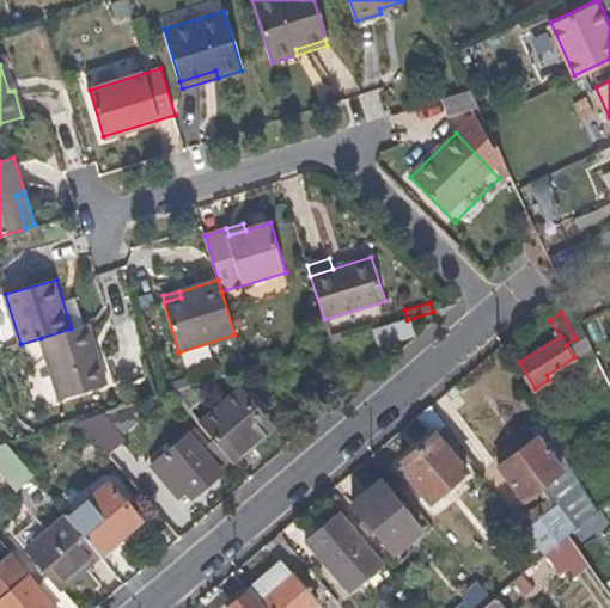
[(412,336),(407,320),(370,331),(374,348),(412,336)]
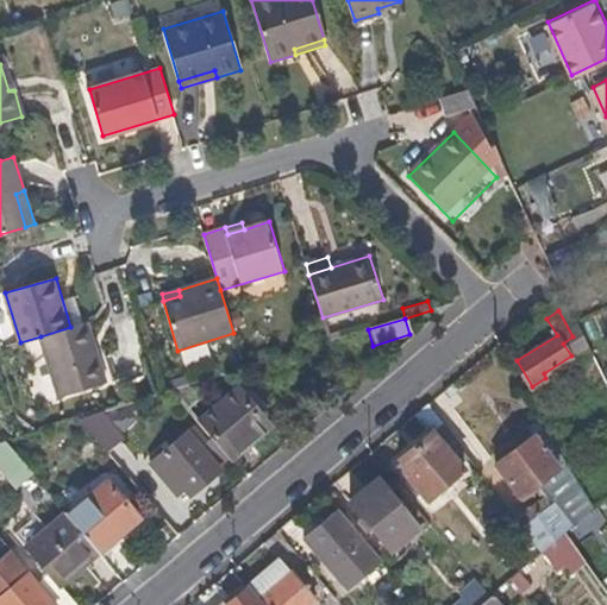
[(108,383),(91,322),(70,327),(41,336),(60,398),(108,383)]
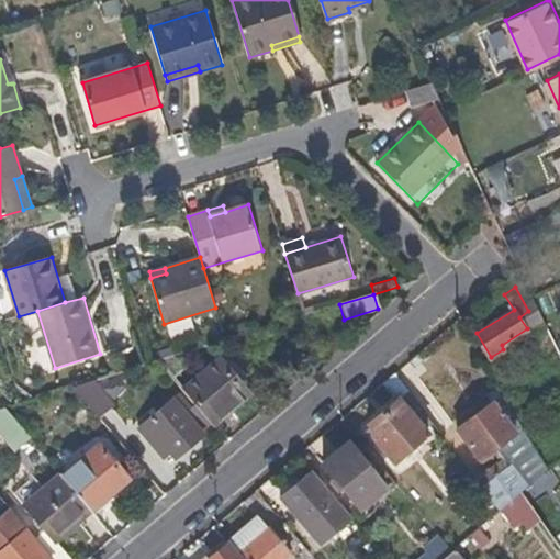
[(213,425),(249,394),(219,358),(182,389),(213,425)]
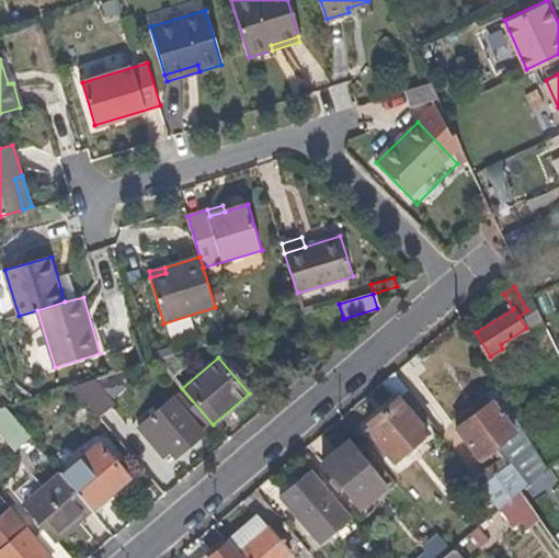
[(408,390),(394,371),(383,382),(398,398),(408,390)]
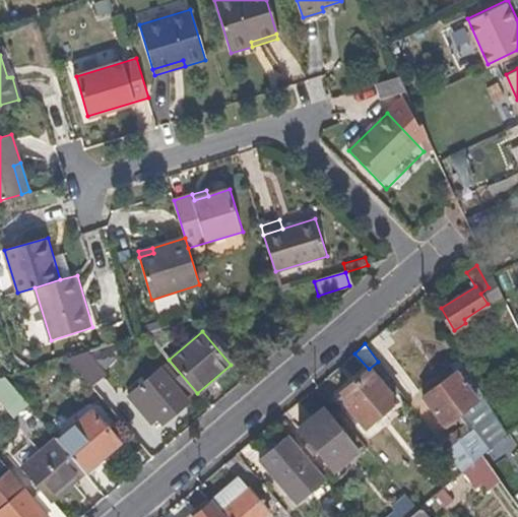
[(105,373),(86,351),(67,358),(91,385),(105,373)]
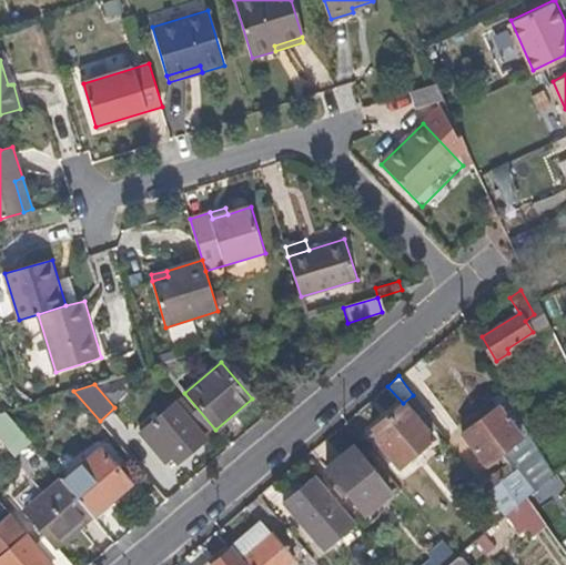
[(547,463),(506,394),(479,415),(461,432),(496,473),(481,483),(505,515),(527,496),(554,473),(547,463)]
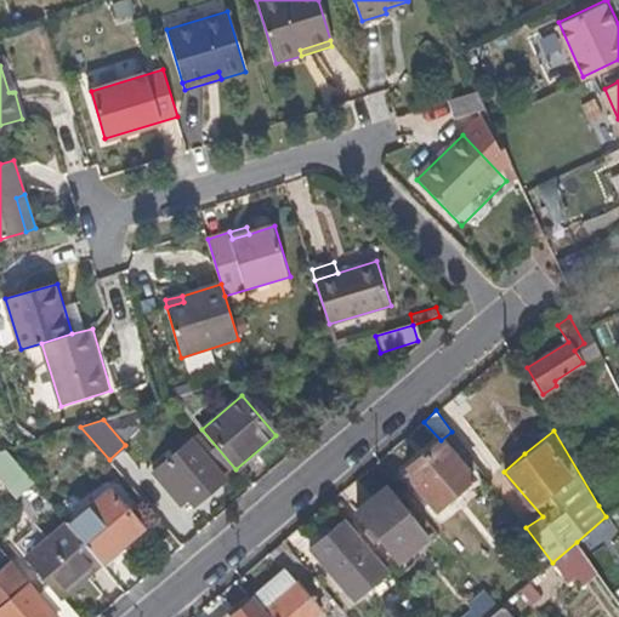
[(478,467),(452,432),(441,440),(469,473),(478,467)]
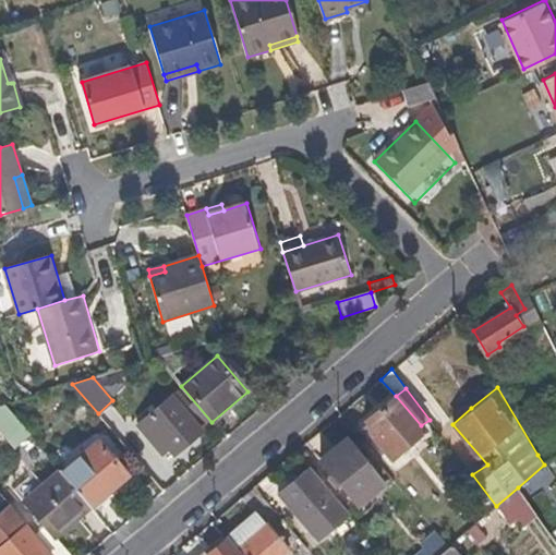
[(201,431),(185,412),(191,407),(177,390),(137,424),(162,453),(169,447),(174,454),(201,431)]
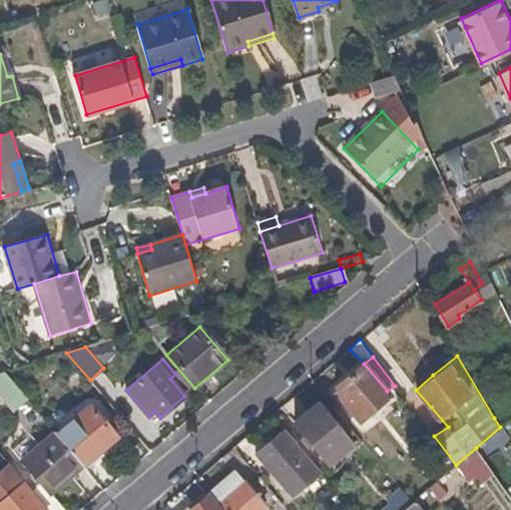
[(360,420),(389,395),(387,391),(364,364),(336,387),(347,398),(343,401),(360,420)]
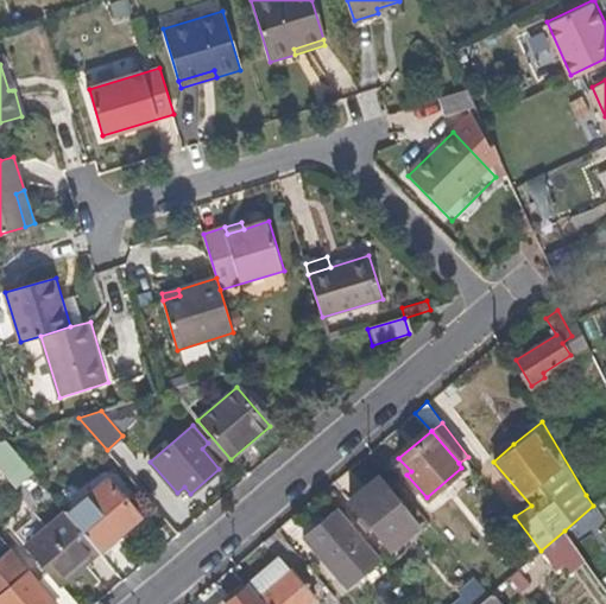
[(26,466),(11,449),(4,440),(0,442),(0,459),(14,476),(26,466)]
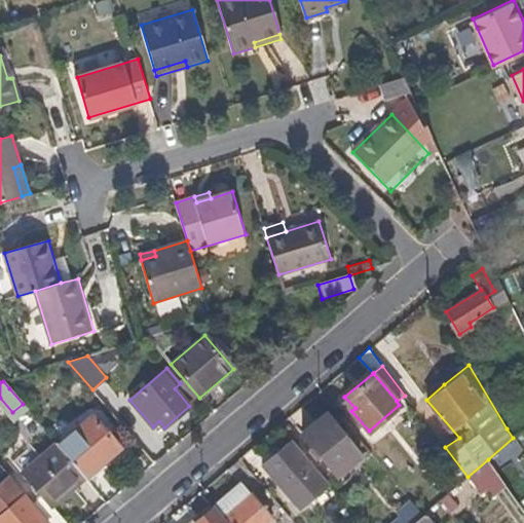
[(337,474),(361,453),(326,413),(302,432),(337,474)]
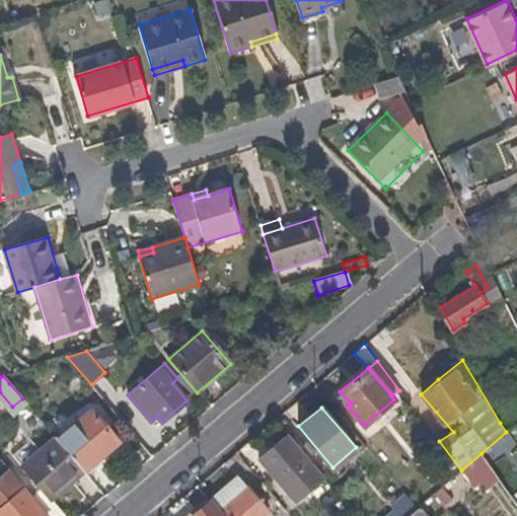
[(120,439),(93,410),(58,440),(84,470),(87,473),(99,462),(96,458),(120,439)]
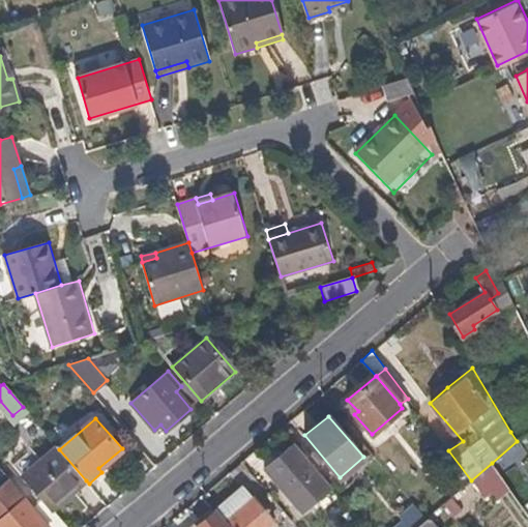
[(523,436),(518,427),(510,432),(517,441),(523,436)]
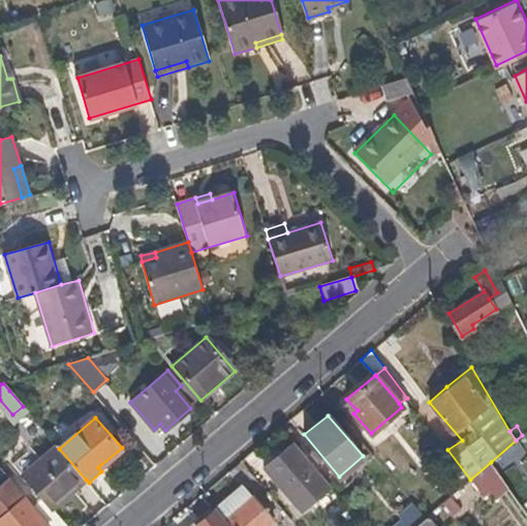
[(302,511),(332,486),(295,442),(282,453),(277,447),(271,453),(276,458),(265,467),(302,511)]
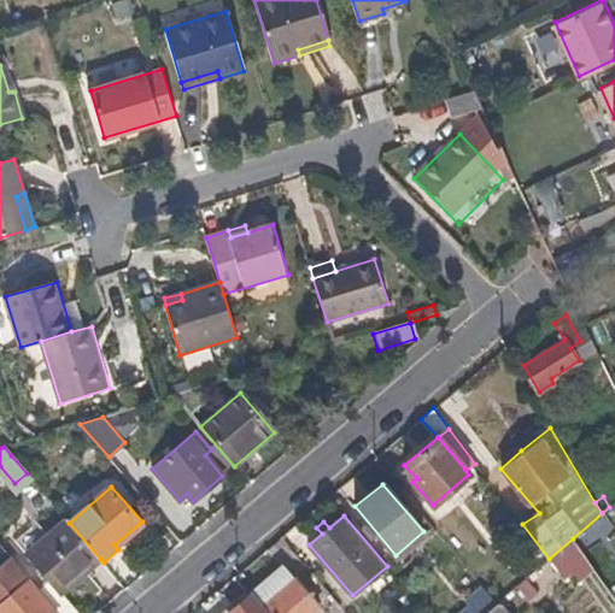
[(100,559),(69,523),(66,519),(27,553),(60,593),(100,559)]
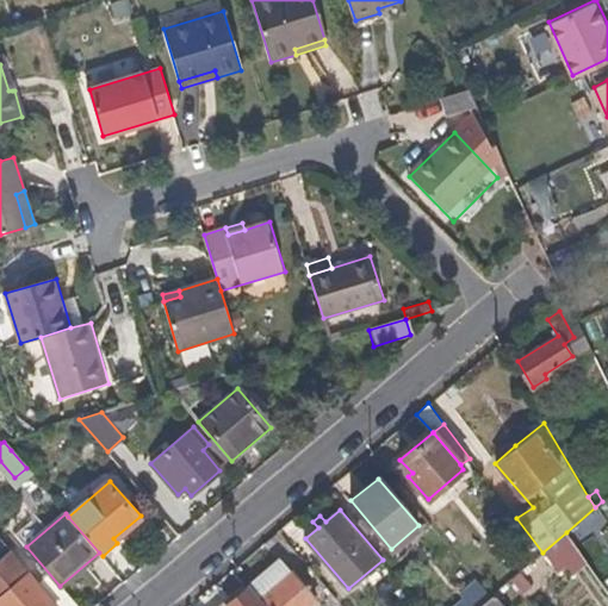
[(590,566),(566,532),(543,553),(559,574),(566,569),(574,579),(590,566)]
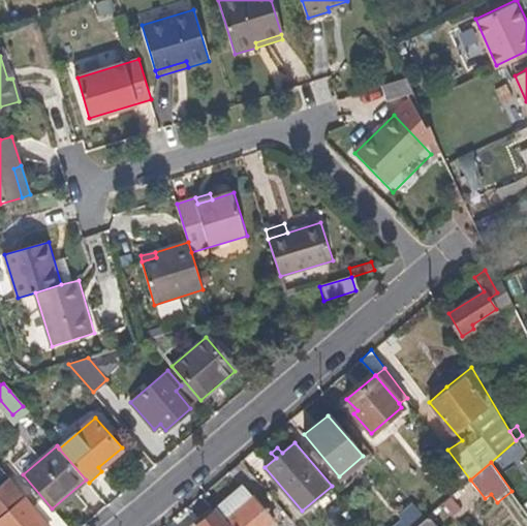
[(47,525),(25,499),(26,497),(10,478),(0,487),(0,525),(47,525)]
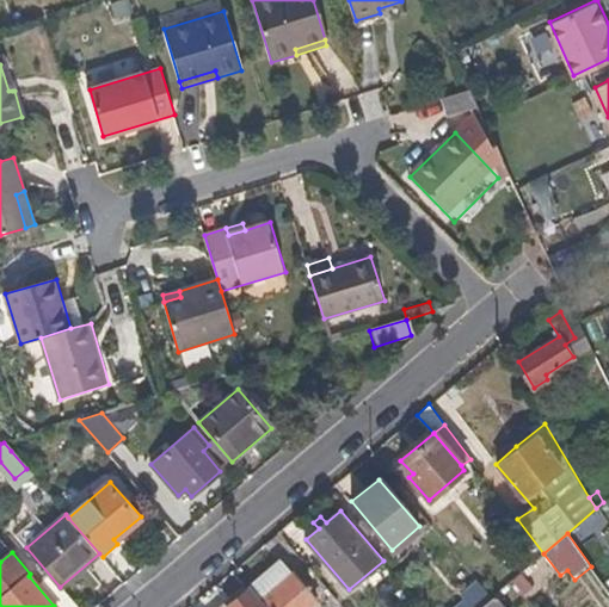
[(309,606),(315,602),(281,559),(251,584),(269,606),(309,606)]
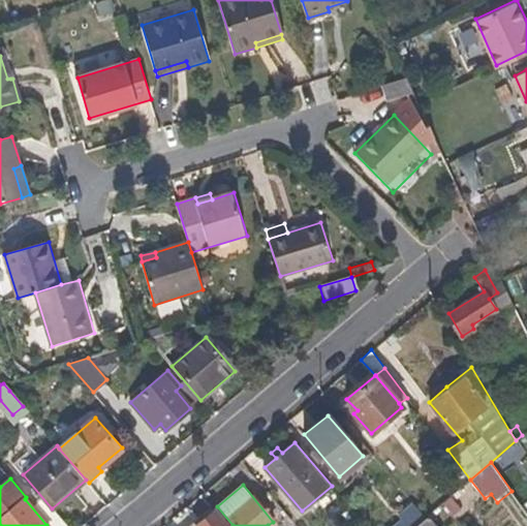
[(454,515),(460,508),(450,497),(428,515),(437,525),(448,525),(457,520),(454,515)]
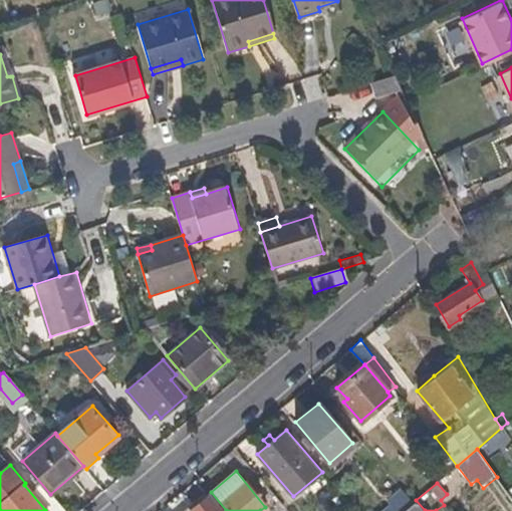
[(221,510),(209,496),(190,510),(221,510)]
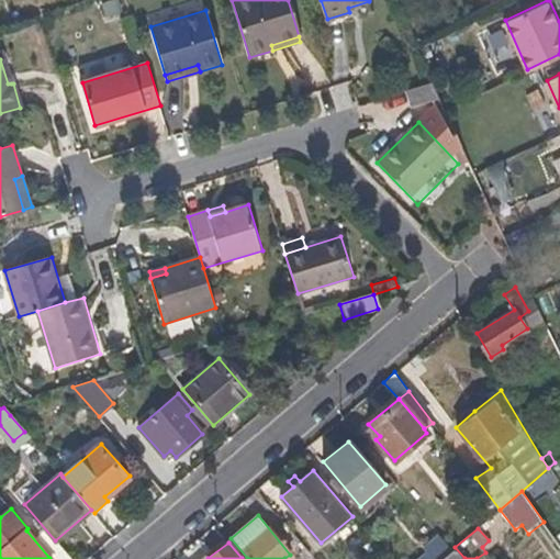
[(465,558),(455,547),(452,549),(440,558),(465,558)]
